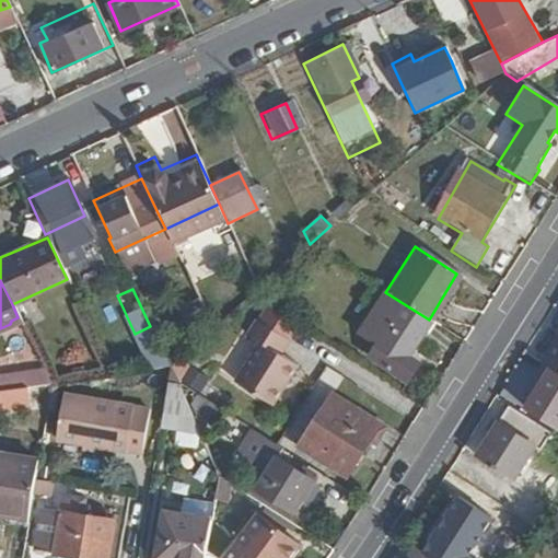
[(406,357),(429,320),(385,292),(360,334),(374,344),(367,356),(407,382),(418,363),(406,357)]
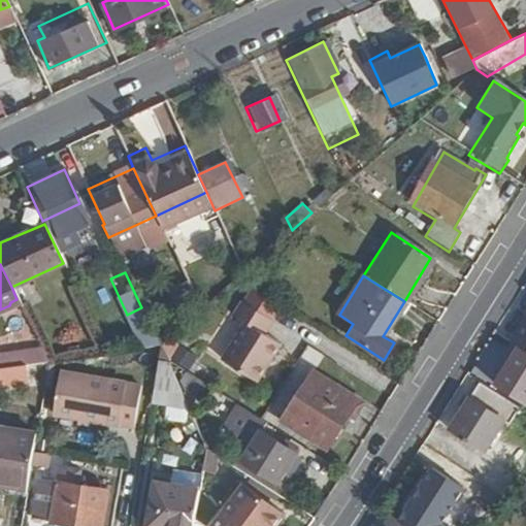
[(200,310),(190,288),(169,298),(182,326),(200,310)]
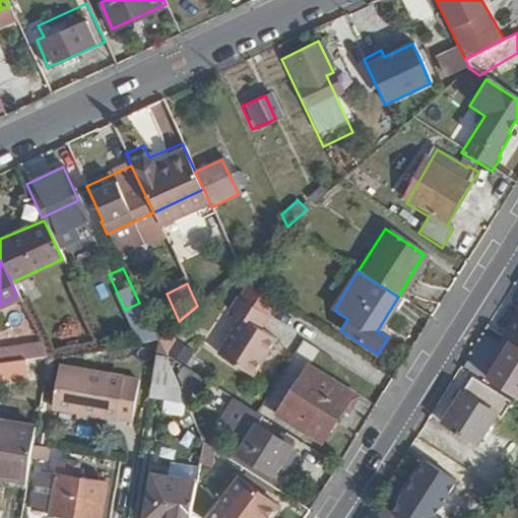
[(256,379),(279,341),(265,332),(272,319),(242,301),(234,314),(246,322),(222,359),(256,379)]
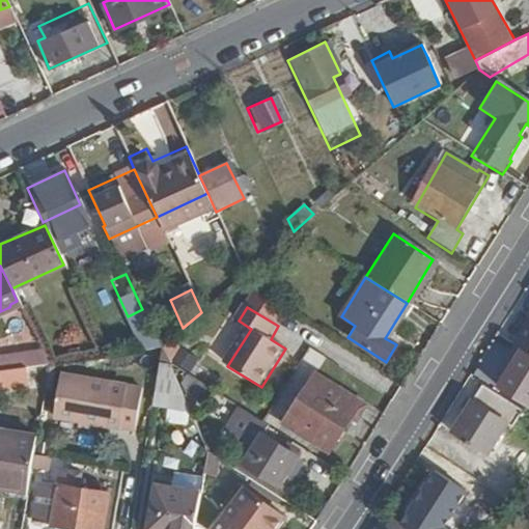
[(528,326),(517,346),(523,352),(528,355),(528,326)]
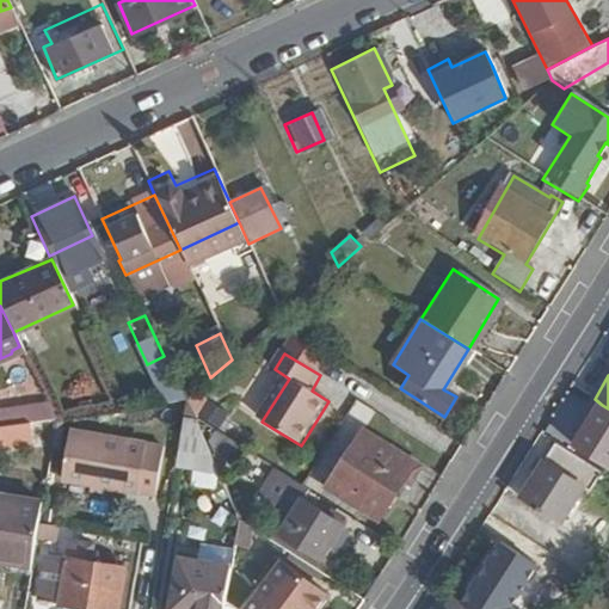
[(0,425),(53,418),(45,404),(0,411),(0,425)]
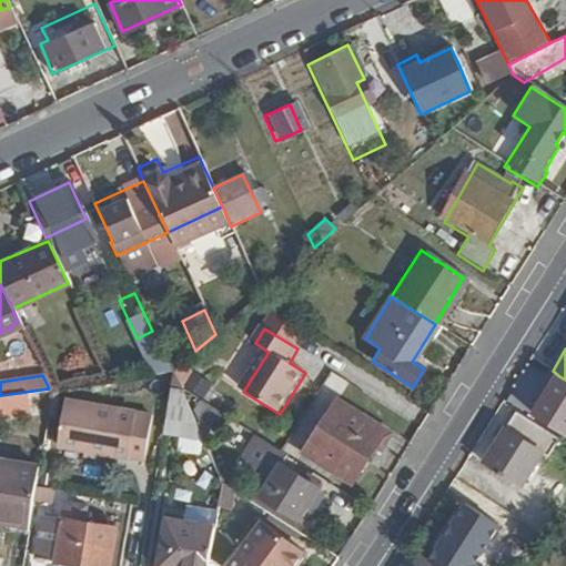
[(565,380),(559,376),(535,416),(565,436),(565,380)]
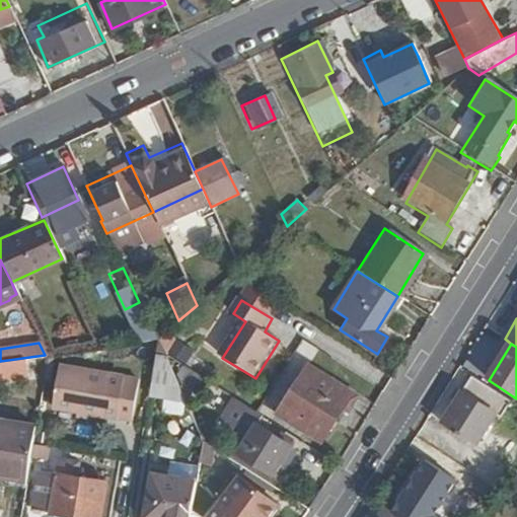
[(163,394),(167,366),(153,364),(148,392),(163,394)]
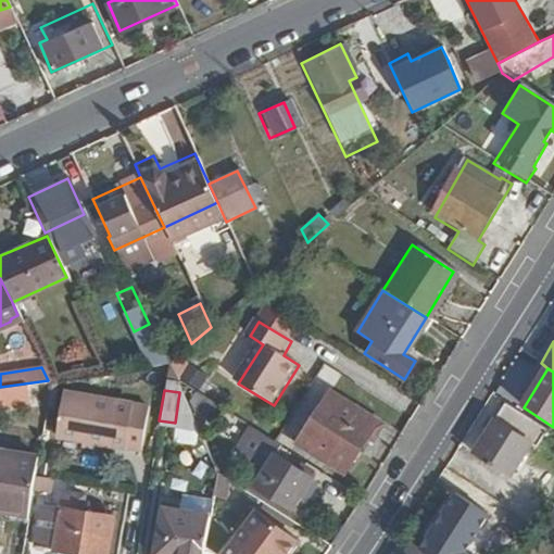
[(117,442),(125,401),(60,391),(53,433),(117,442)]
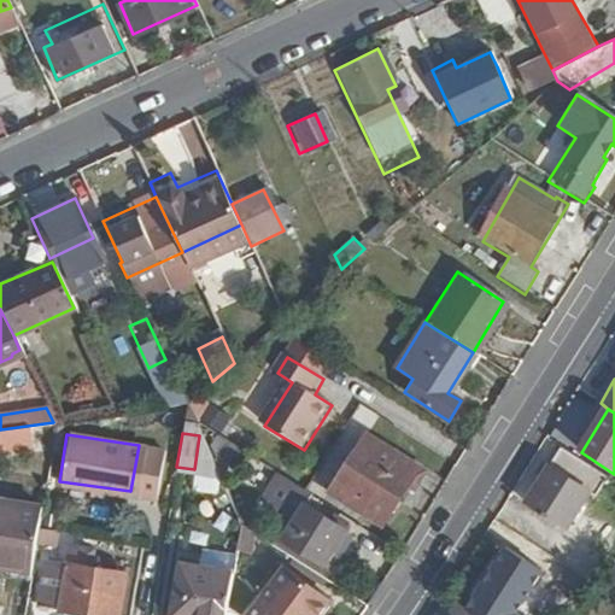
[(232,472),(242,454),(212,434),(208,443),(216,460),(232,472)]
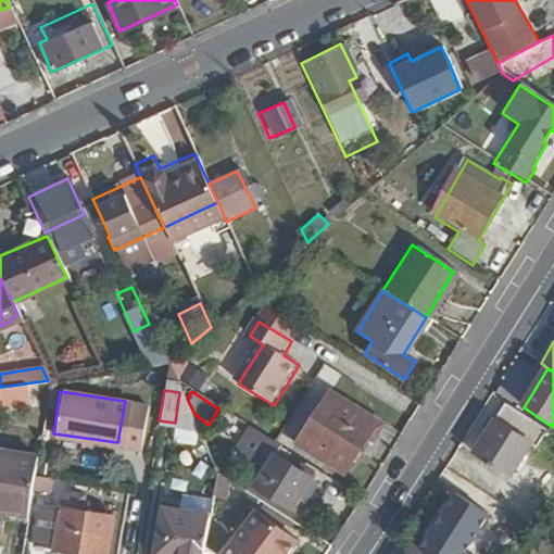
[(370,440),(381,424),(330,392),(296,443),(343,474),(366,437),(370,440)]
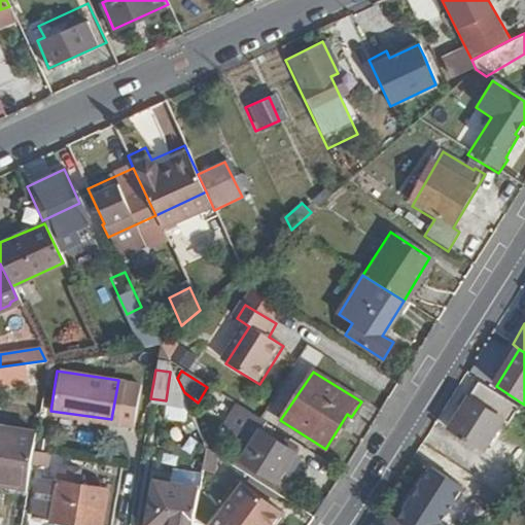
[(506,426),(518,410),(482,387),(471,403),(467,400),(447,431),(482,453),(500,422),(506,426)]
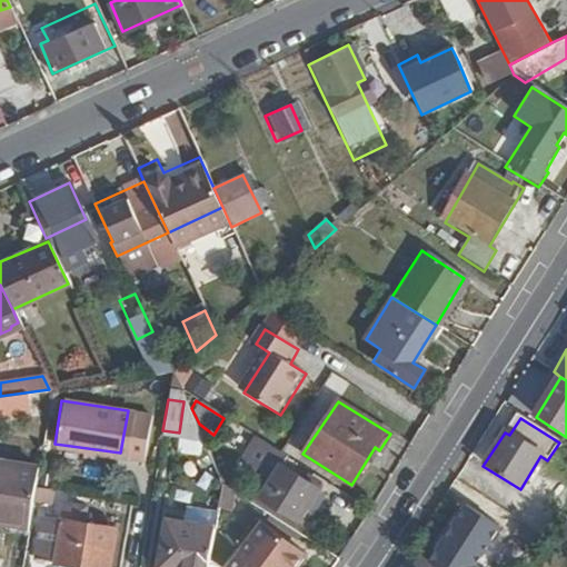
[(271,461),(277,453),(249,435),(235,459),(262,476),(271,461)]
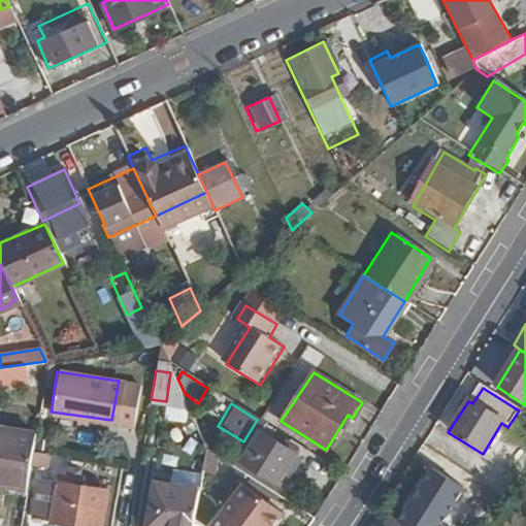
[(31,451),(34,433),(0,427),(0,480),(26,485),(29,463),(31,451)]
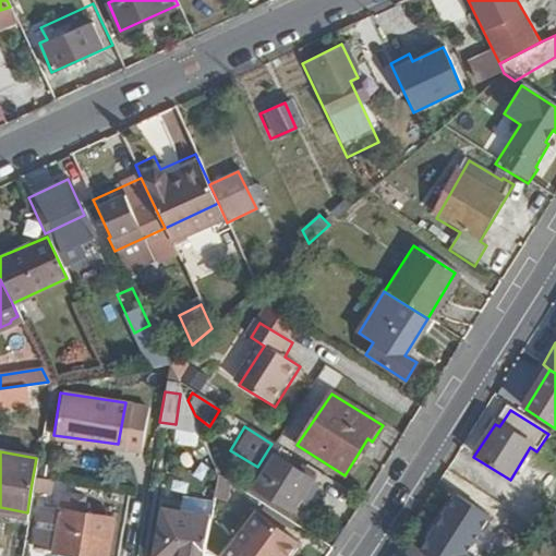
[(311,480),(266,452),(257,467),(249,480),(292,508),(311,480)]
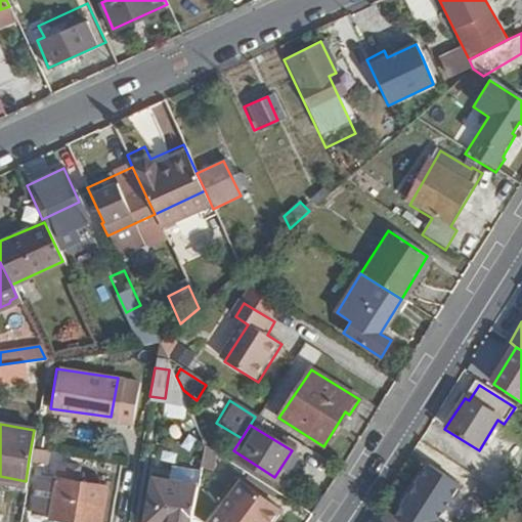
[(41,463),(43,449),(31,447),(29,460),(41,463)]
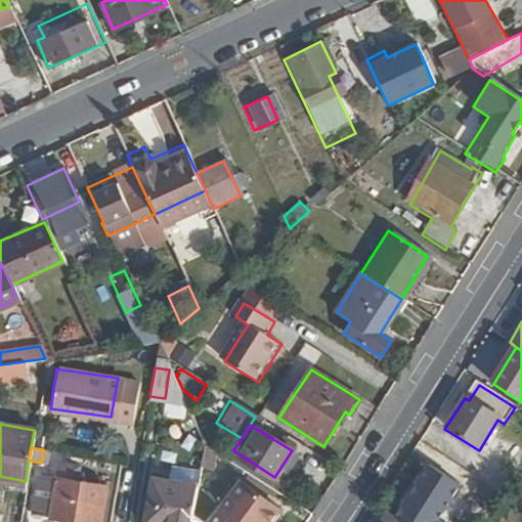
[(436,521),(459,488),(428,467),(404,505),(408,508),(398,521),(436,521)]
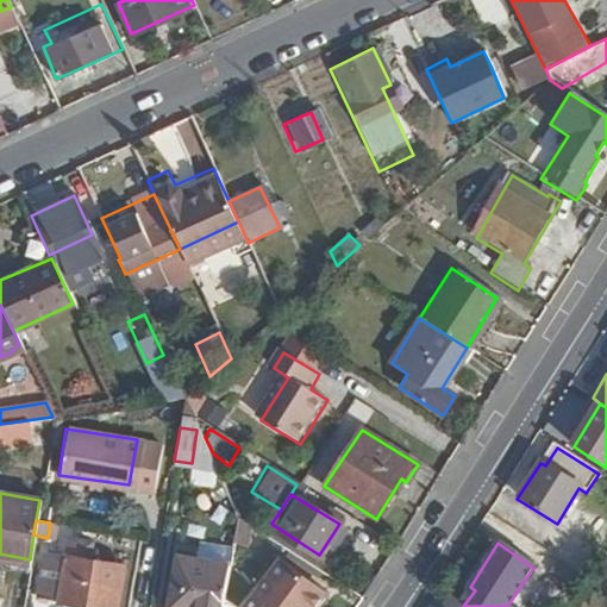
[(92,606),(114,606),(121,565),(43,554),(37,598),(92,606)]
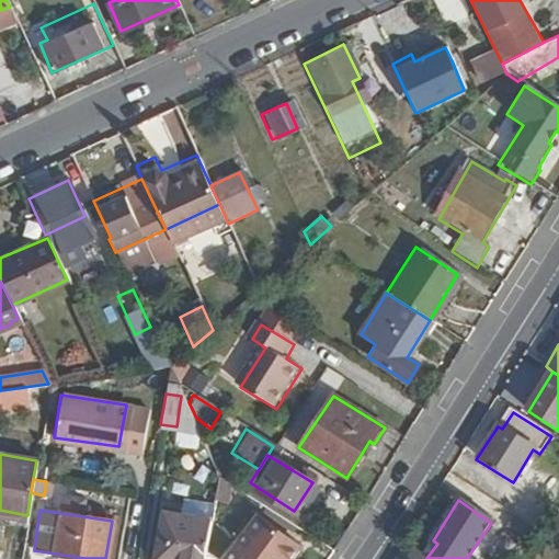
[(203,558),(209,520),(163,512),(155,558),(203,558)]
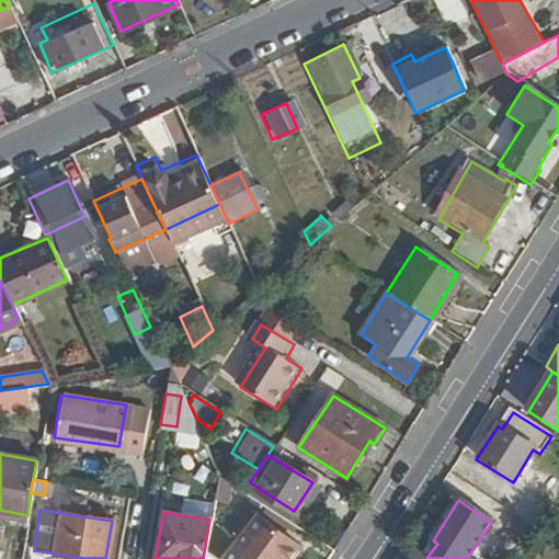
[(289,558),(300,545),(259,514),(225,558),(289,558)]
